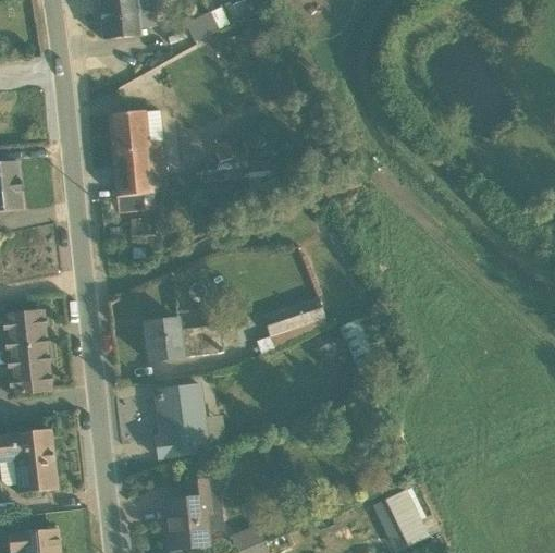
[(99,0),(103,38),(142,35),(142,27),(158,25),(157,10),(176,9),(175,0),(99,0)]
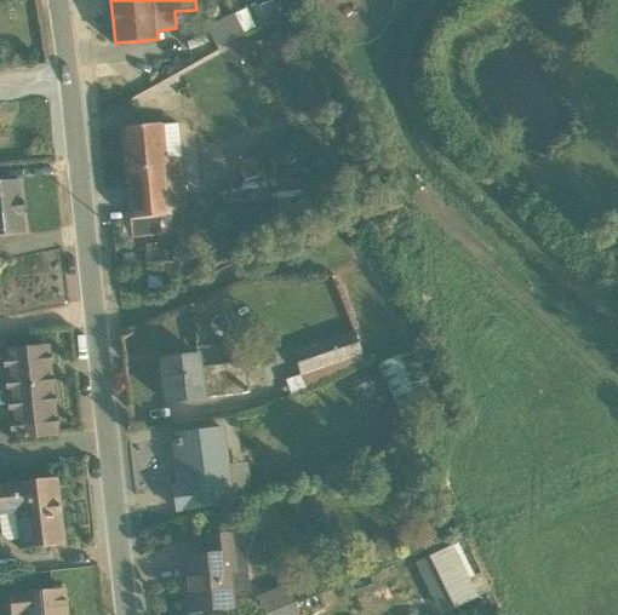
[(268,0),(252,6),(257,19),(279,11),(275,0),(268,0)]
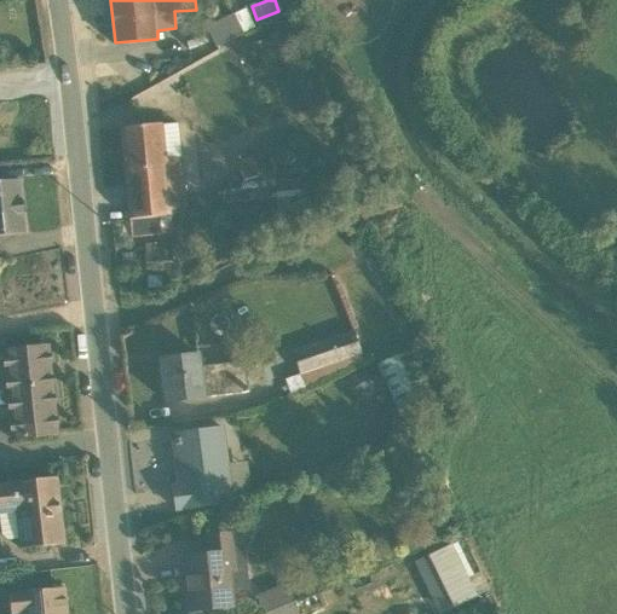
[(247,6),(207,25),(217,45),(255,24),(247,6)]
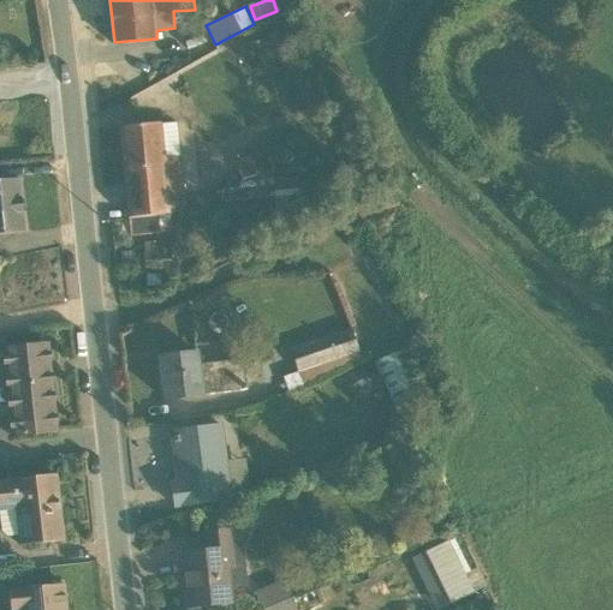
[(298,30),(281,36),(295,72),(299,71),(310,106),(323,101),(298,30)]
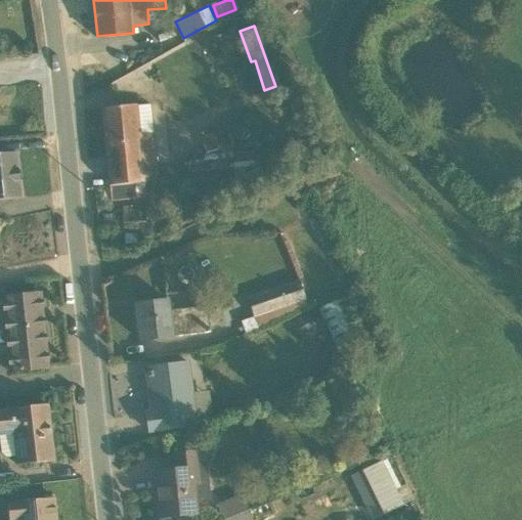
[(150,102),(102,106),(112,199),(147,196),(145,180),(159,179),(150,102)]
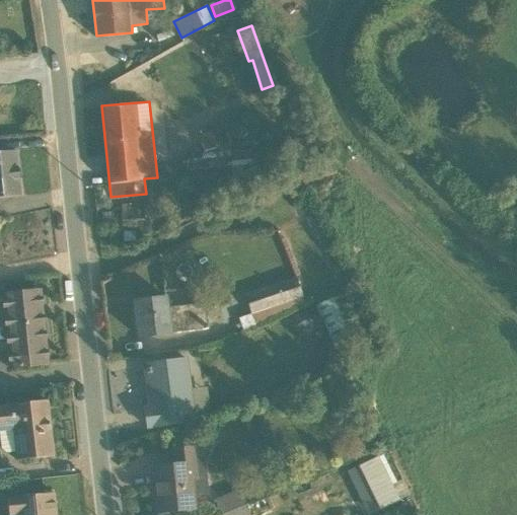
[(216,151),(218,151),(212,129),(199,133),(207,156),(216,155),(216,151)]
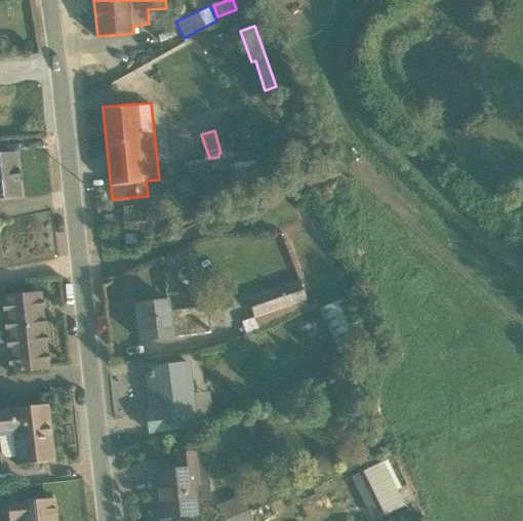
[(218,153),(218,157),(219,167),(256,164),(255,150),(220,153),(218,153)]
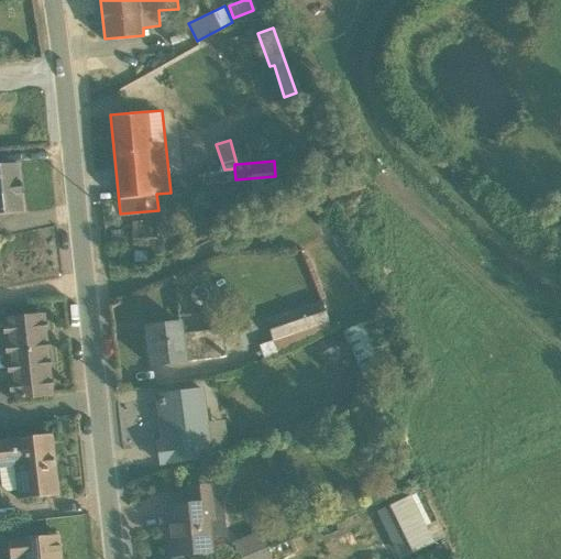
[(0,163),(0,212),(22,210),(17,162),(0,163)]
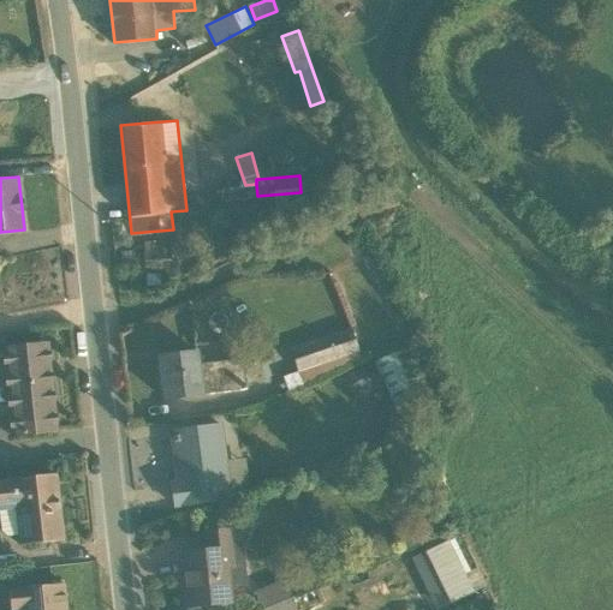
[(298,370),(284,375),(290,389),(361,357),(352,326),(291,346),(298,370)]
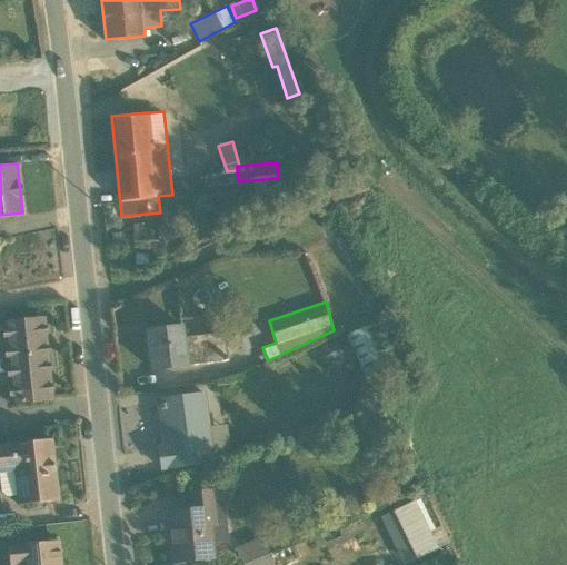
[(10,402),(53,397),(45,318),(2,321),(7,374),(0,374),(0,382),(8,382),(10,402)]
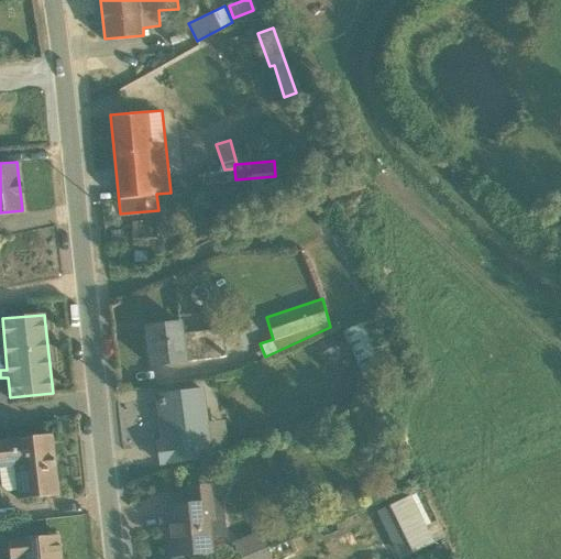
[(370,317),(344,329),(361,370),(367,366),(370,375),(383,370),(380,362),(388,358),(370,317)]
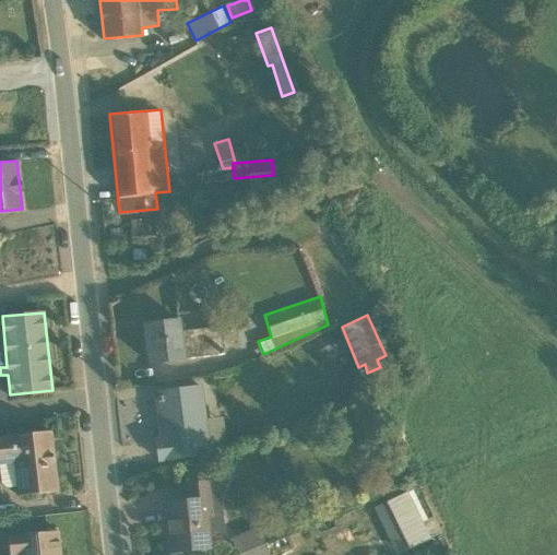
[(180,318),(145,323),(151,362),(224,353),(221,325),(182,329),(180,318)]
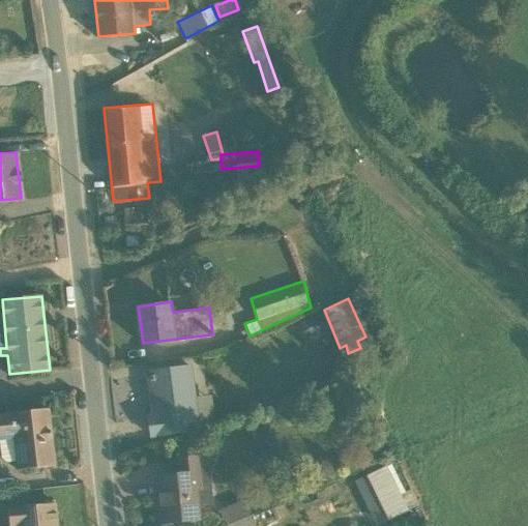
[(311,314),(296,323),(308,340),(321,330),(311,314)]
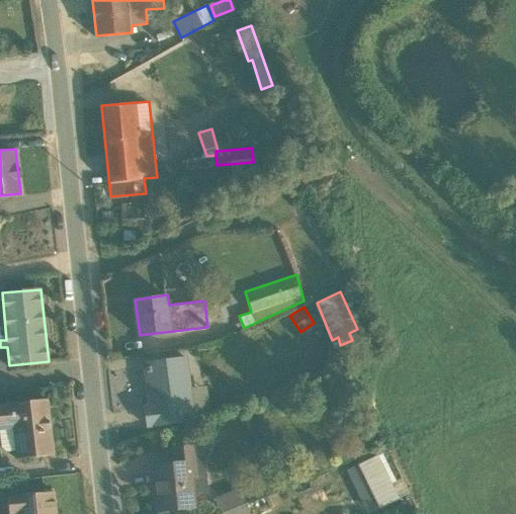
[(188,357),(144,362),(144,363),(148,362),(148,366),(147,366),(153,405),(145,406),(148,425),(196,419),(195,415),(210,412),(206,384),(192,387),(188,357)]
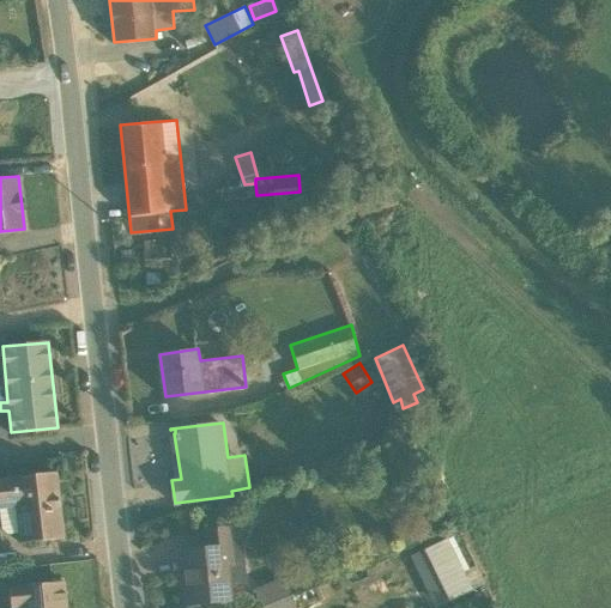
[(56,470),(0,478),(0,511),(2,528),(7,532),(18,530),(19,541),(64,536),(56,470)]
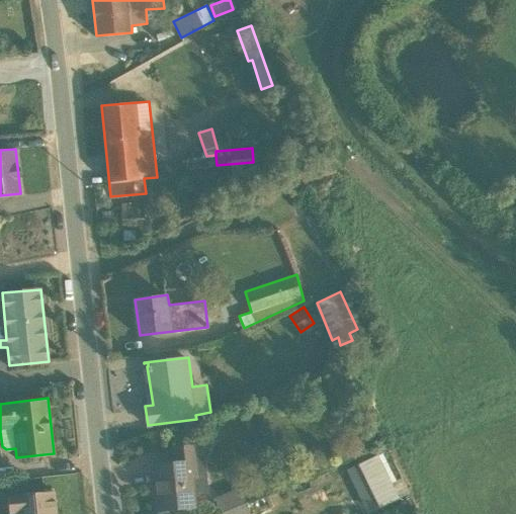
[(184,513),(198,513),(196,484),(201,483),(198,450),(176,452),(177,465),(154,467),(158,513),(184,513)]
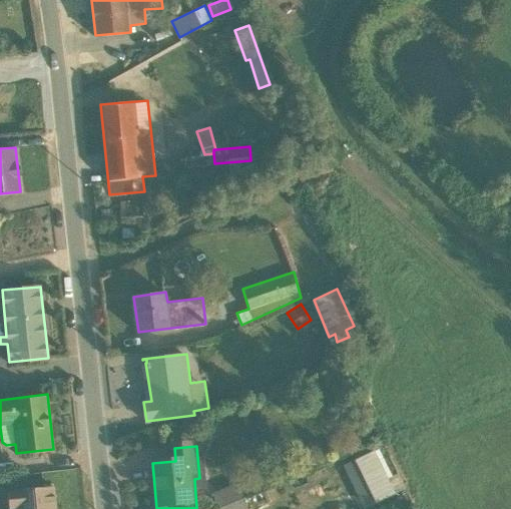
[(215,488),(222,508),(247,508),(253,507),(242,478),(215,488)]
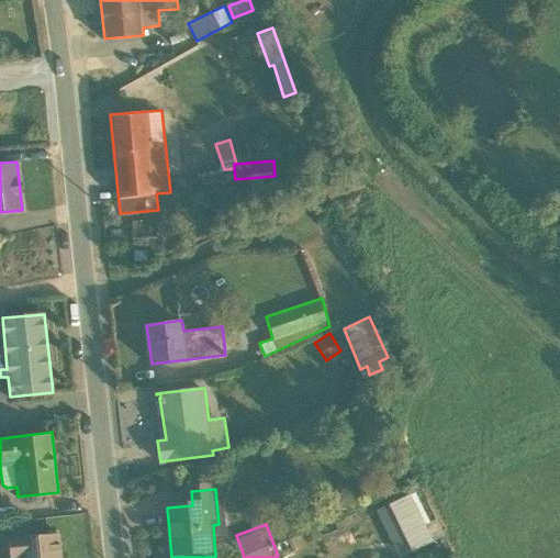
[(62,557),(59,533),(9,538),(10,557),(11,557),(21,557),(20,557),(62,557)]
